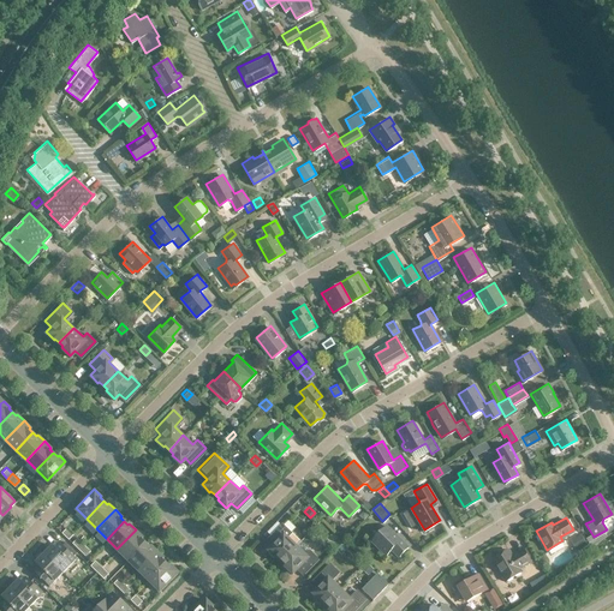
[(280,558),(294,544),(300,539),(291,529),(290,531),(281,522),(267,538),(272,543),(267,547),(275,556),(276,555),(280,558)]
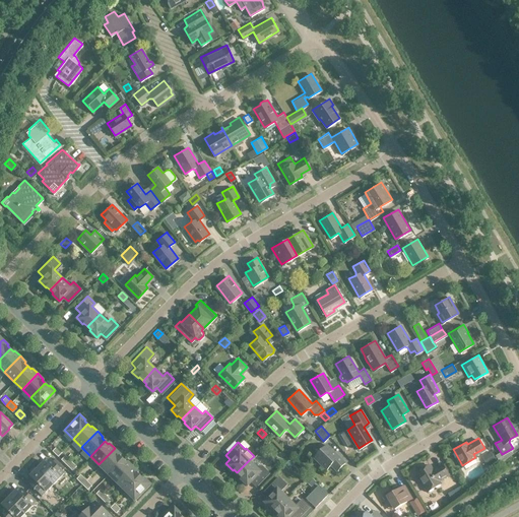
[(336,469),(344,461),(326,443),(313,456),(325,468),(330,463),(336,469)]
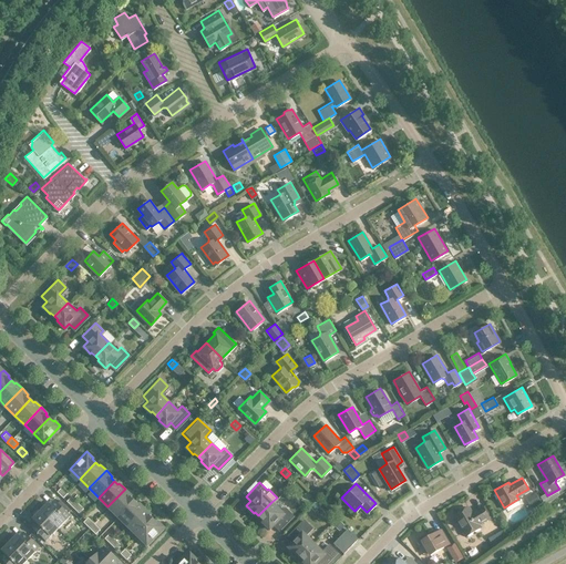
[(67,491),(61,485),(57,490),(62,496),(67,491)]
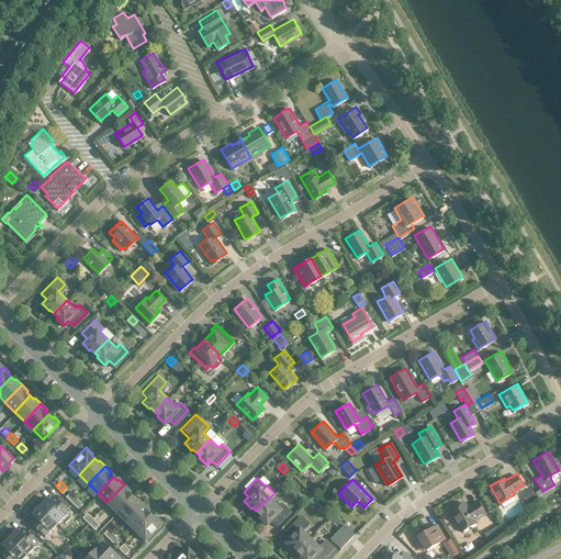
[(130,491),(124,484),(107,502),(116,511),(132,495),(128,492),(130,491)]
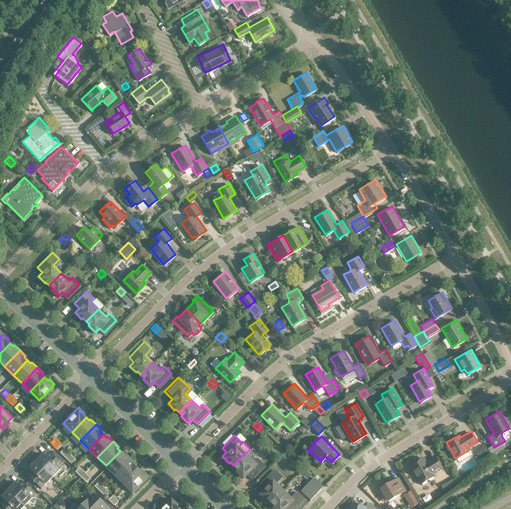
[(483,444),(477,447),(481,455),(487,451),(483,444)]
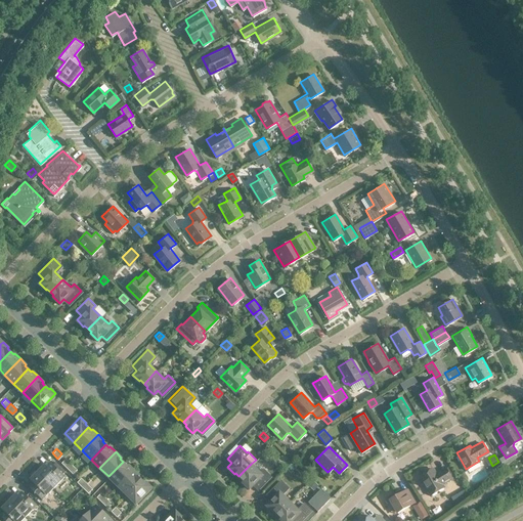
[(66,457),(60,462),(67,467),(71,463),(66,457)]
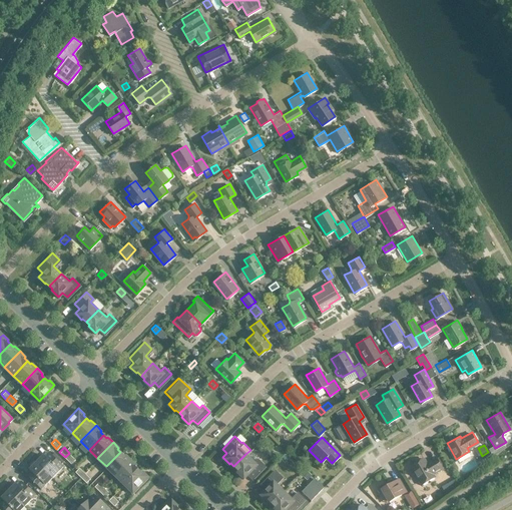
[(51,454),(48,450),(44,454),(43,453),(36,461),(51,476),(62,465),(60,463),(63,460),(54,451),(51,454)]
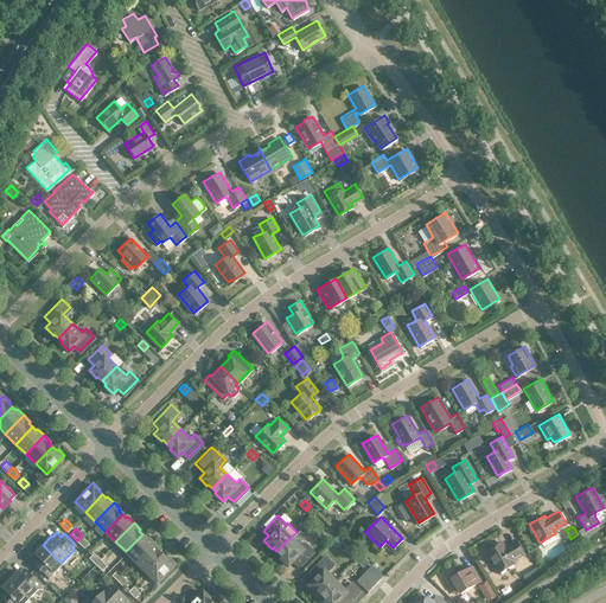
[(146,538),(142,534),(126,551),(135,562),(154,543),(147,537),(146,538)]
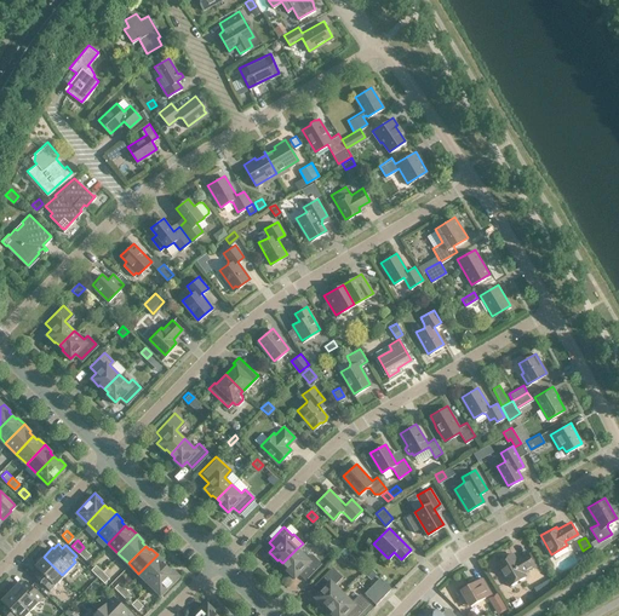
[(90,553),(84,547),(79,552),(85,558),(90,553)]
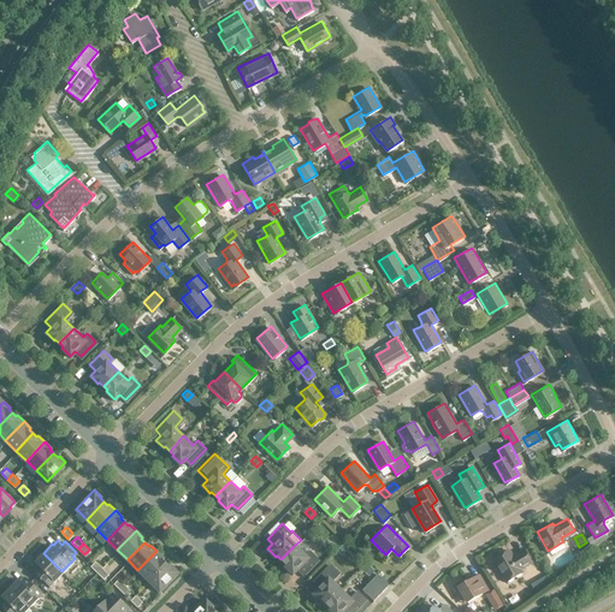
[(305,554),(295,545),(281,559),(285,564),(284,565),(293,572),(297,568),(302,574),(318,558),(309,550),(305,554)]
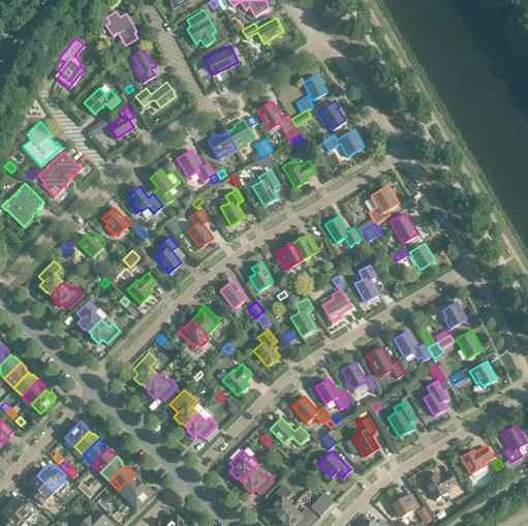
[(436,471),(423,480),(434,498),(447,490),(446,488),(456,482),(449,471),(439,476),(436,471)]
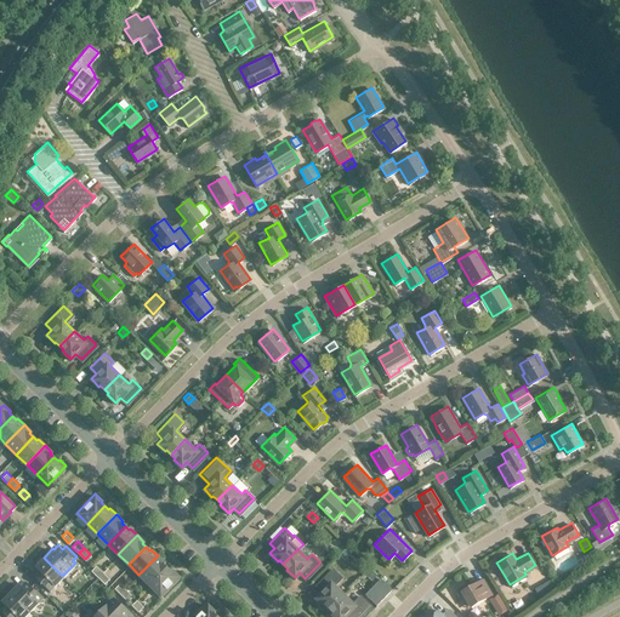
[(164,561),(158,555),(138,575),(149,584),(166,567),(163,563),(164,561)]
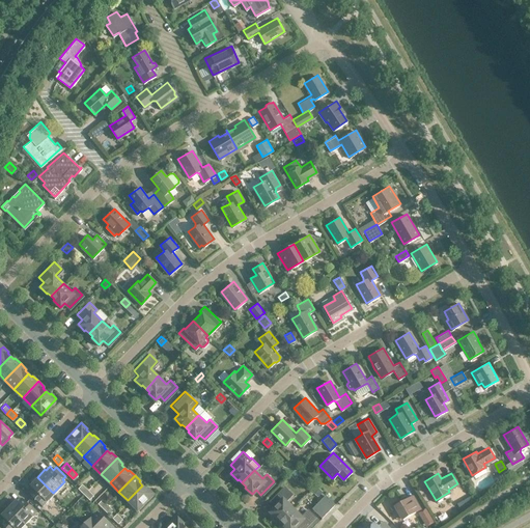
[(53,493),(37,477),(30,484),(31,485),(27,490),(42,504),(53,493)]
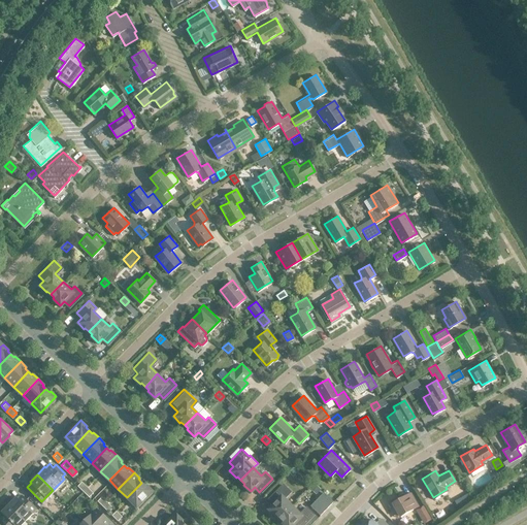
[(76,485),(83,490),(87,486),(81,480),(76,485)]
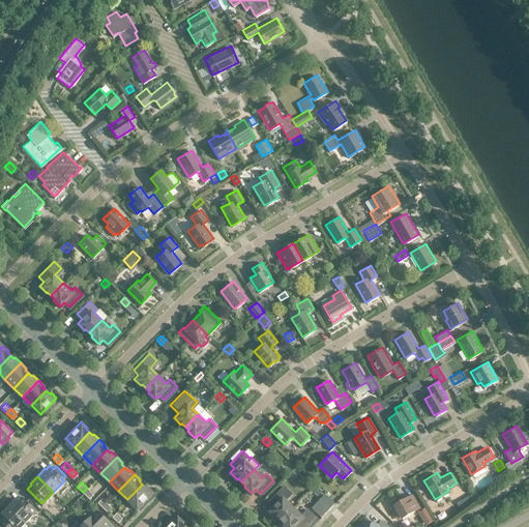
[(146,488),(142,485),(127,499),(137,508),(152,492),(147,486),(146,488)]
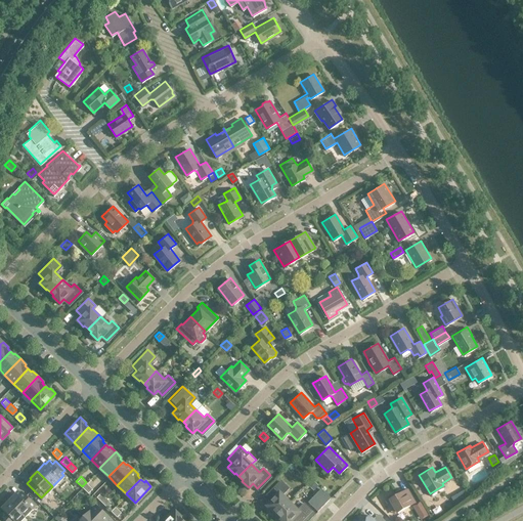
[(273,510),(276,513),(289,501),(281,493),(288,486),(280,479),(265,495),(269,500),(265,504),(272,511),(273,510)]
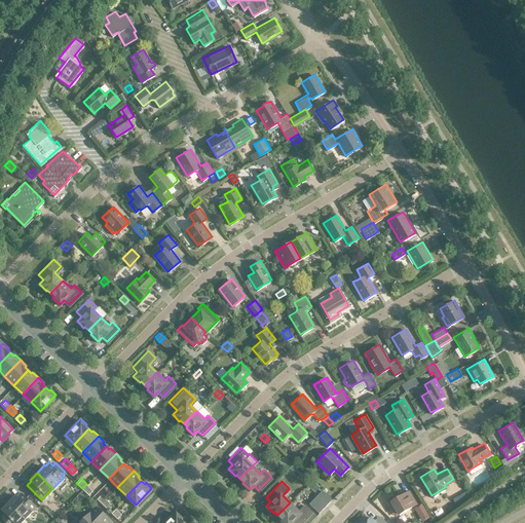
[(313,482),(309,486),(313,490),(317,486),(313,482)]
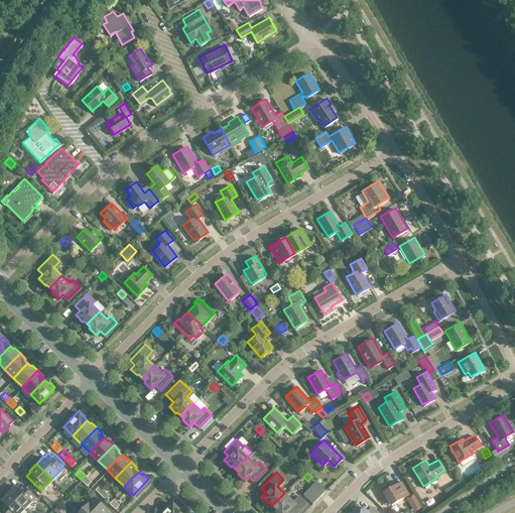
[(91,480),(85,475),(81,479),(86,484),(91,480)]
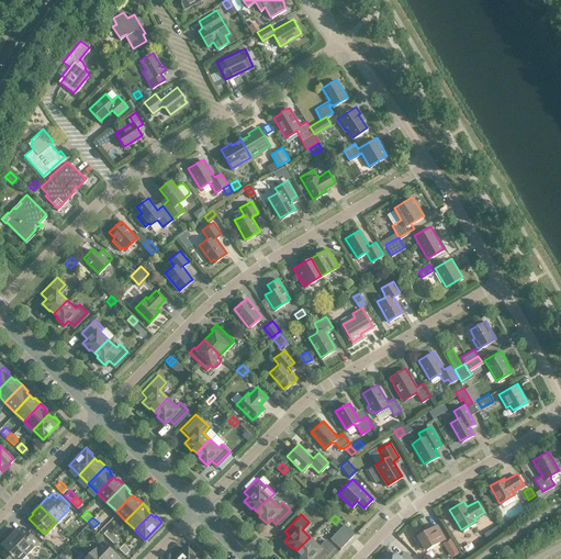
[(496,523),(490,527),(494,534),(501,530),(496,523)]
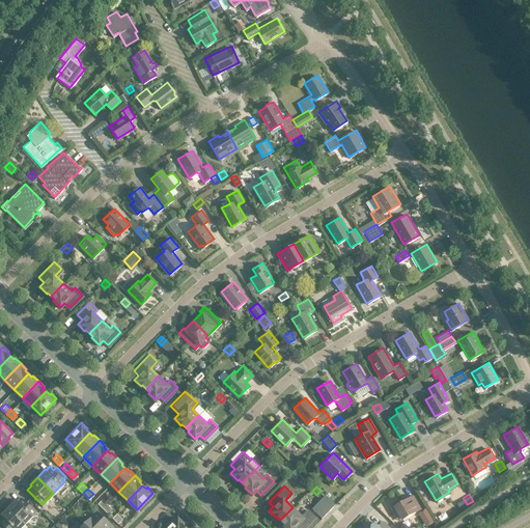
[(326,495),(314,506),(316,508),(314,510),(321,517),(334,503),(326,495)]
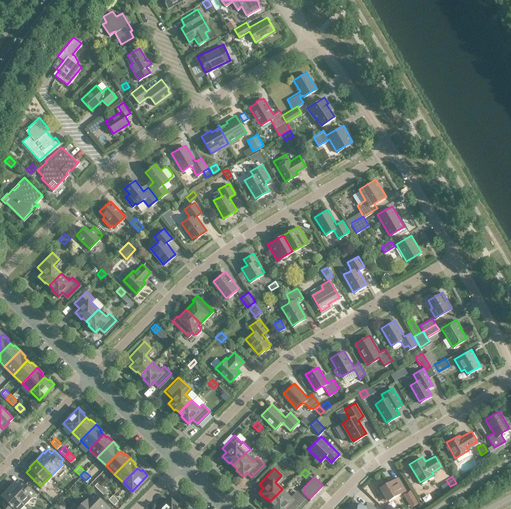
[(385,494),(388,499),(404,489),(397,477),(388,482),(386,480),(376,486),(382,496),(385,494)]
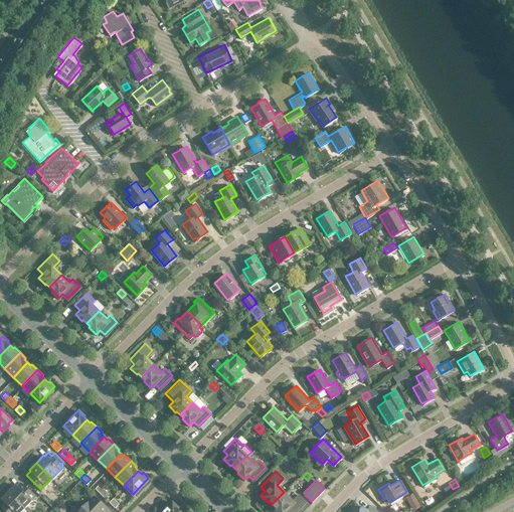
[(15,484),(8,491),(23,507),(34,495),(20,481),(16,485),(15,484)]
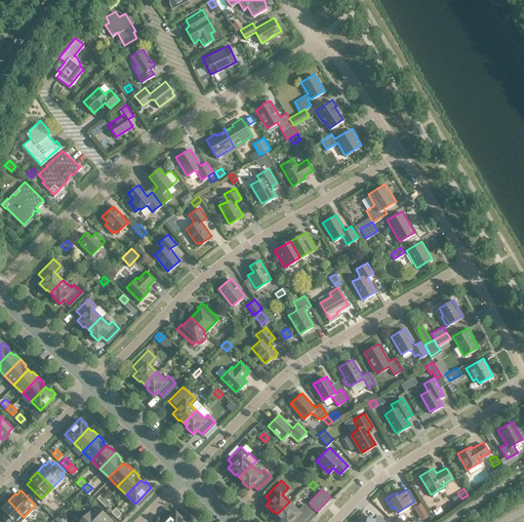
[(101,492),(96,496),(102,502),(106,497),(101,492)]
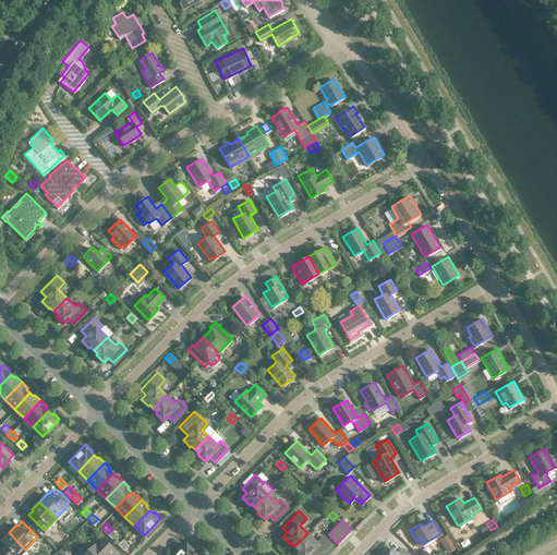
[(119,535),(112,529),(108,533),(114,540),(119,535)]
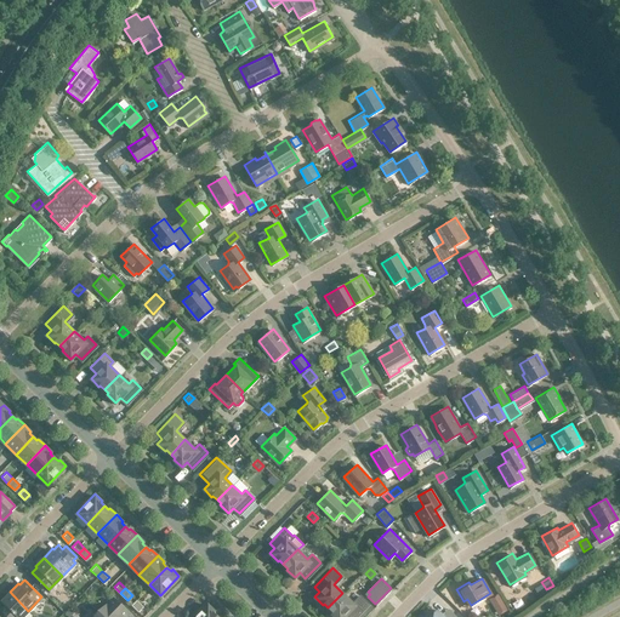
[(22,616),(28,611),(10,592),(1,600),(3,601),(0,603),(0,609),(7,616),(22,616)]
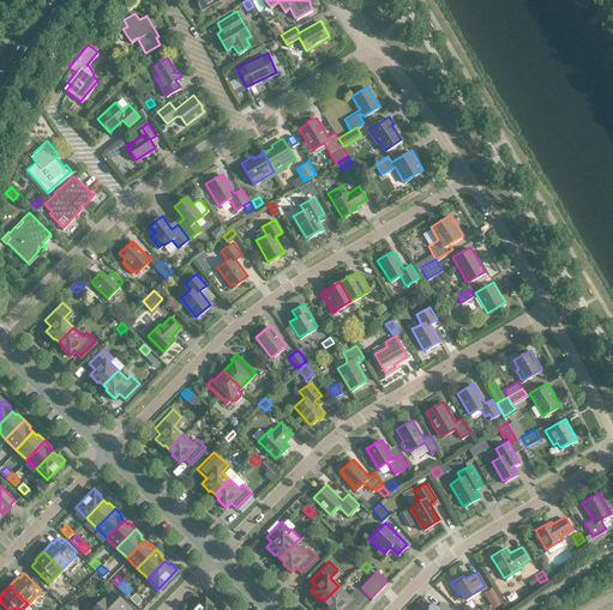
[(348,596),(338,586),(324,601),(329,605),(328,607),(331,609),(338,609),(341,609),(350,609),(364,596),(355,587),(348,596)]
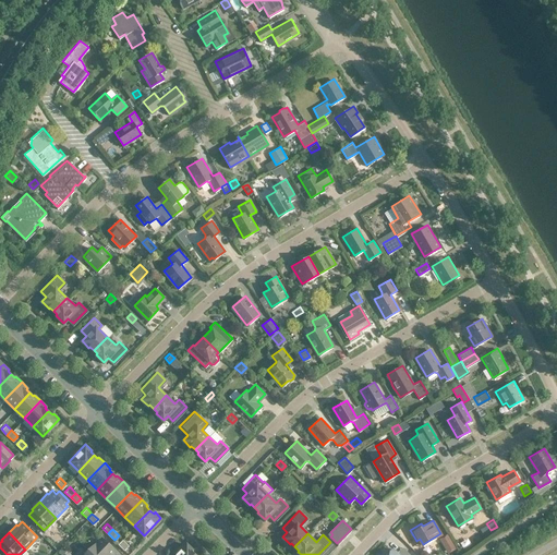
[(446,534),(440,538),(445,544),(450,541),(446,534)]
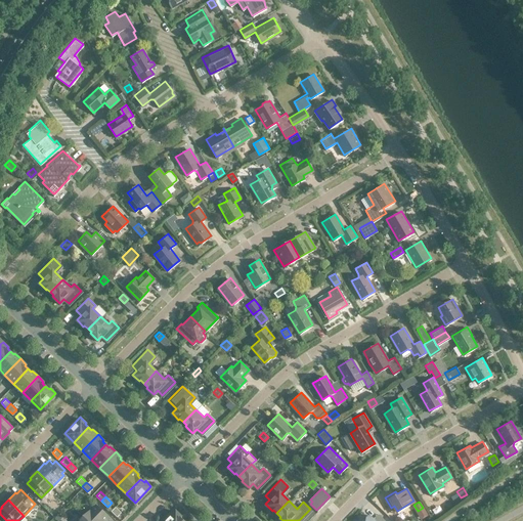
[(95,503),(83,516),(88,520),(103,520),(109,517),(95,503)]
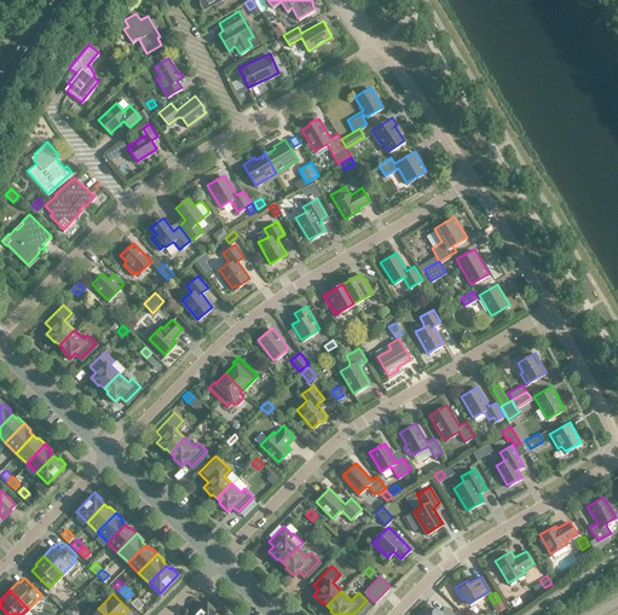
[(136,597),(131,602),(137,608),(142,603),(136,597)]
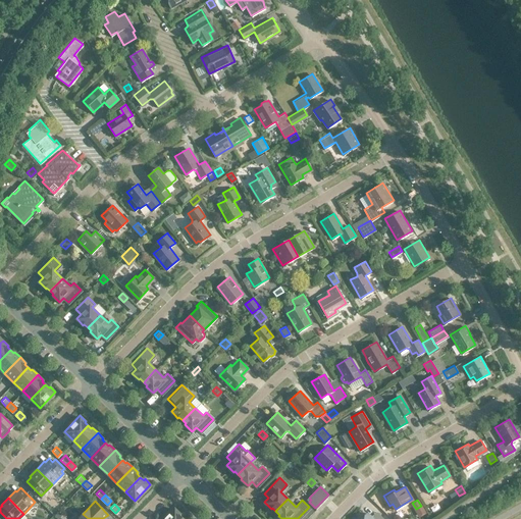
[(163,518),(180,518),(183,518),(179,515),(180,514),(174,508),(163,518)]
